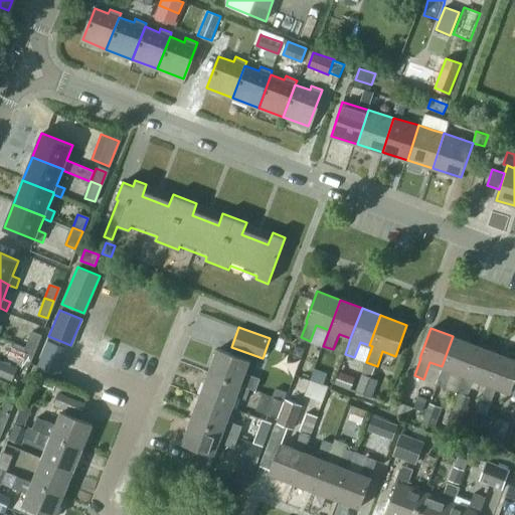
[(34,350),(40,335),(31,331),(25,346),(34,350)]
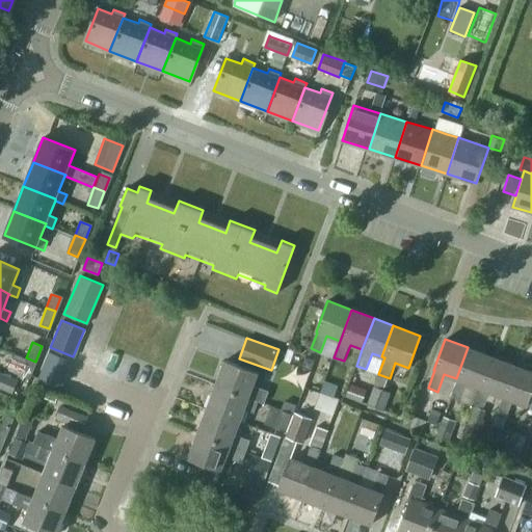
[(491,356),(468,347),(456,378),(450,396),(460,399),(467,382),(479,388),(491,356)]
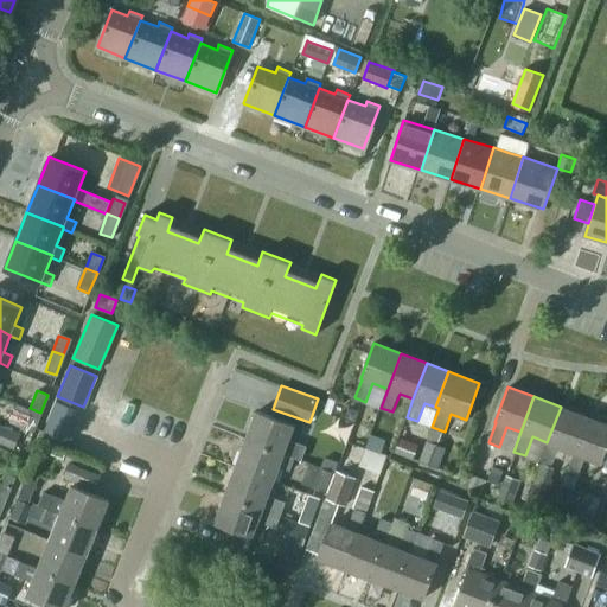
[(81,411),(55,401),(43,432),(68,442),(81,411)]
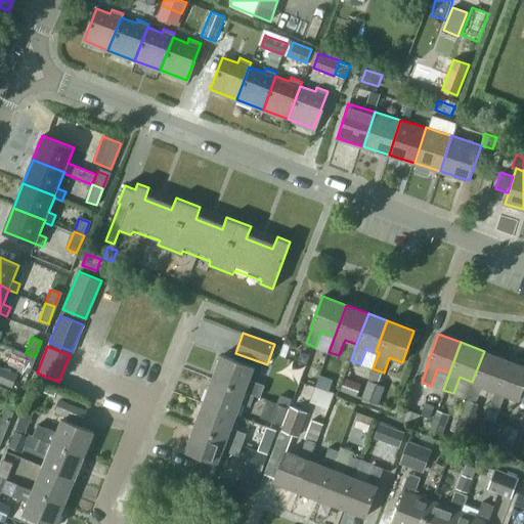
[(301,351),(298,360),(307,363),(308,359),(306,353),(301,351)]
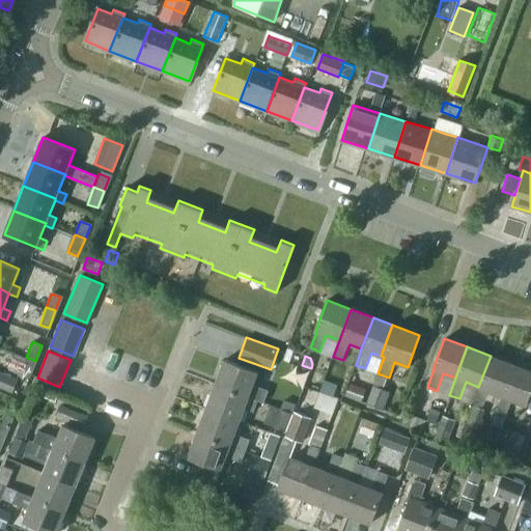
[(513,364),(491,356),(478,387),(472,403),(459,440),(476,445),(484,420),(482,419),(484,411),(482,410),(482,408),(483,409),(487,399),(498,403),(513,364)]
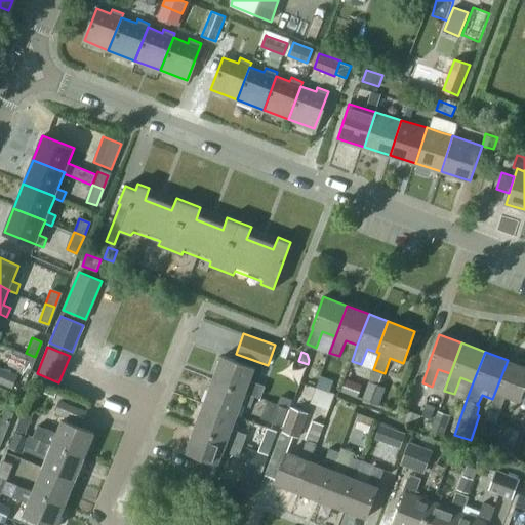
[(29,372),(35,357),(26,353),(19,369),(29,372)]
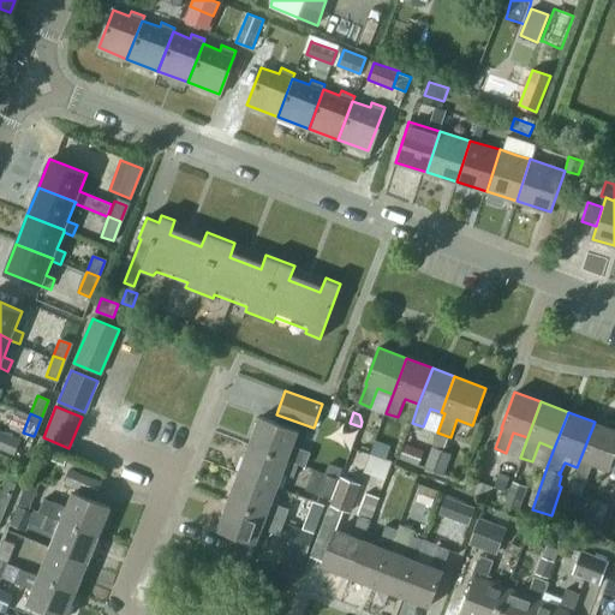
[(291,445),(297,431),(260,417),(249,446),(299,465),(305,467),(311,452),(291,445)]
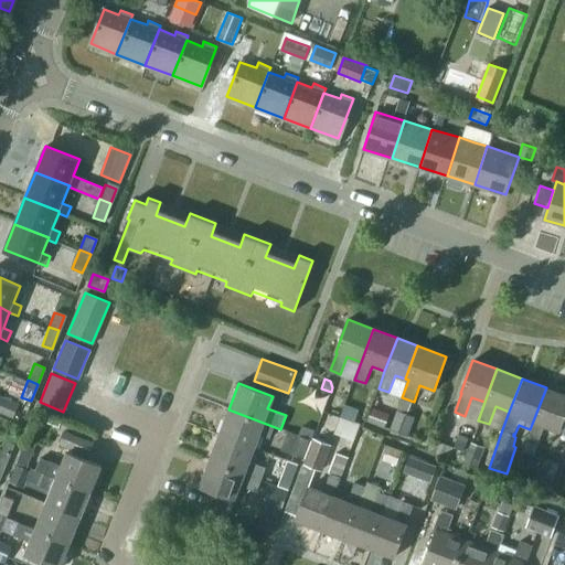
[(564,416),(564,394),(546,387),(530,429),(531,429),(528,439),(537,443),(545,425),(560,430),(564,416)]
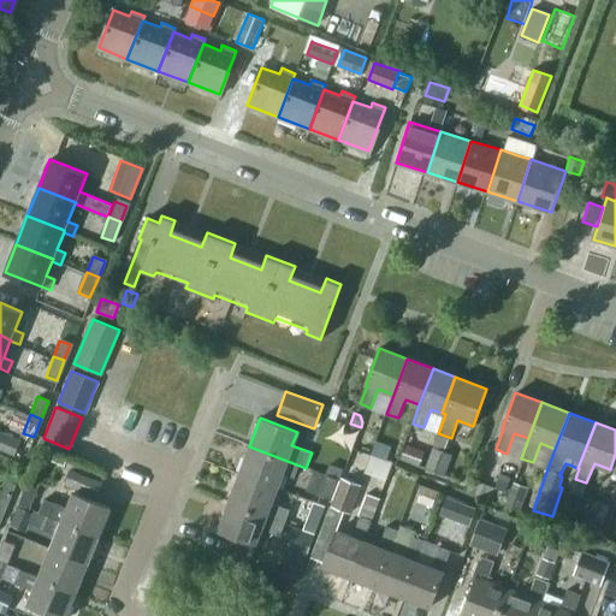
[(22,440),(0,430),(0,449),(16,456),(22,440)]
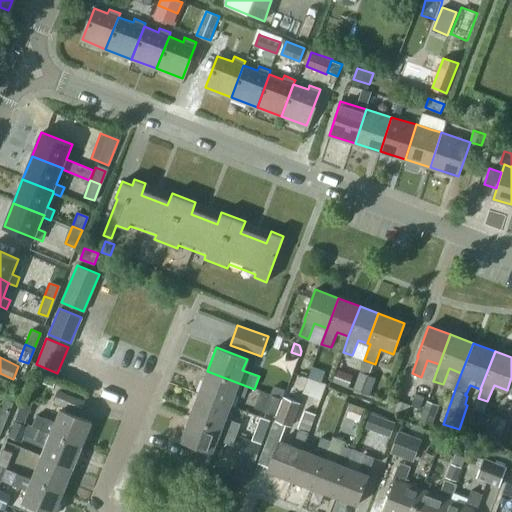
[(338,370),(333,382),(350,388),(354,376),(338,370)]
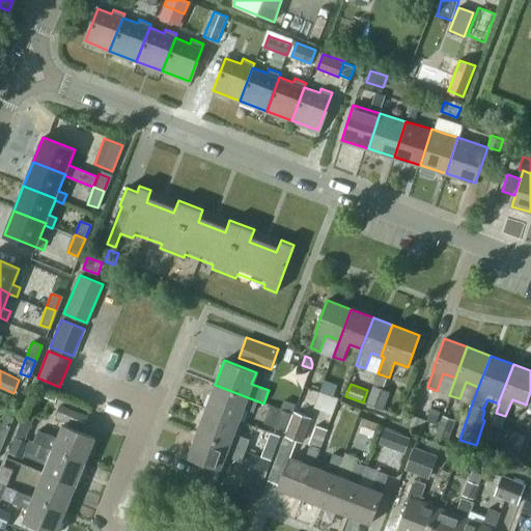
[(215,385),(205,409),(238,421),(243,408),(254,412),(258,401),(215,385)]
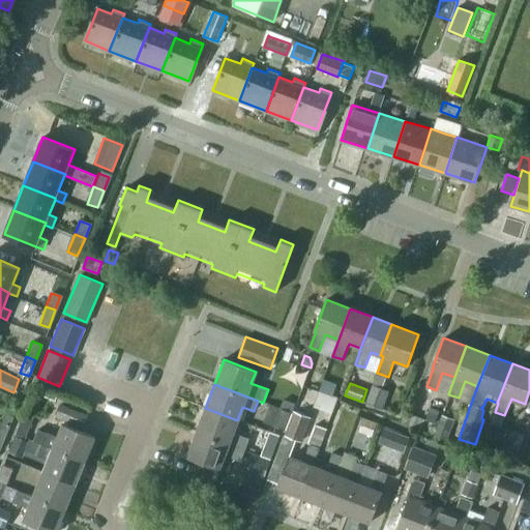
[(42,388),(40,393),(56,400),(58,394),(42,388)]
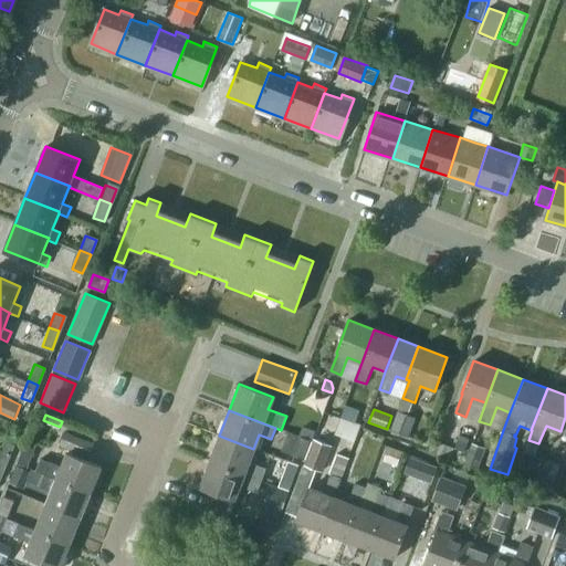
[(335,432),(355,439),(359,422),(341,417),(335,432)]
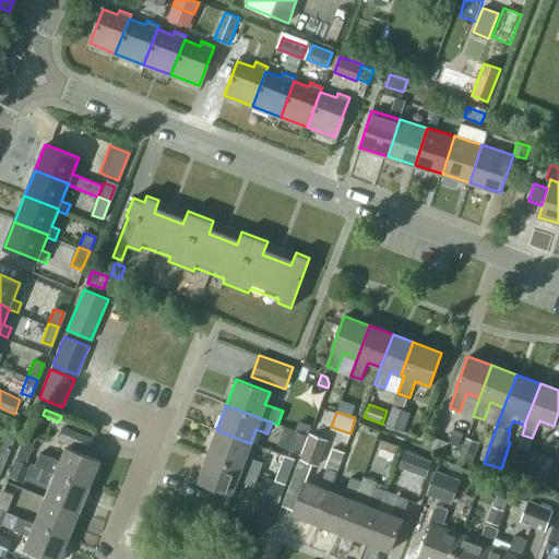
[(298,421),(295,430),(308,435),(311,426),(298,421)]
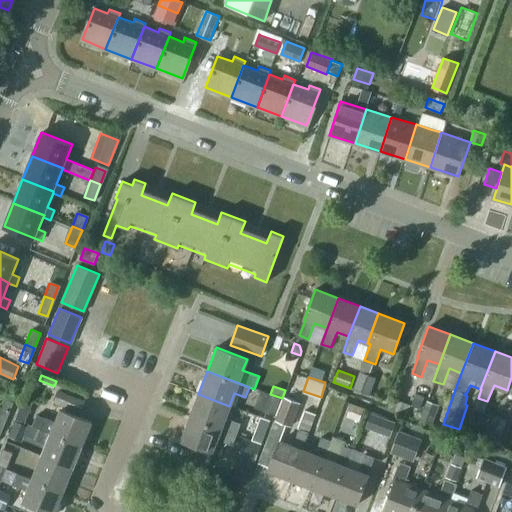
[(81,413),(86,400),(59,390),(55,403),(81,413)]
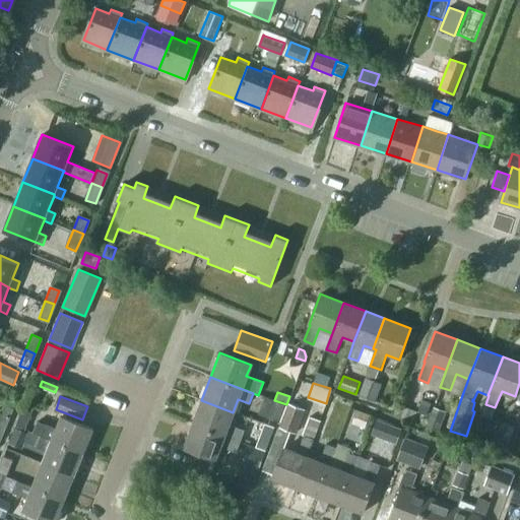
[(228,426),(233,412),(201,400),(193,424),(224,435),(241,441),(245,432),(228,426)]
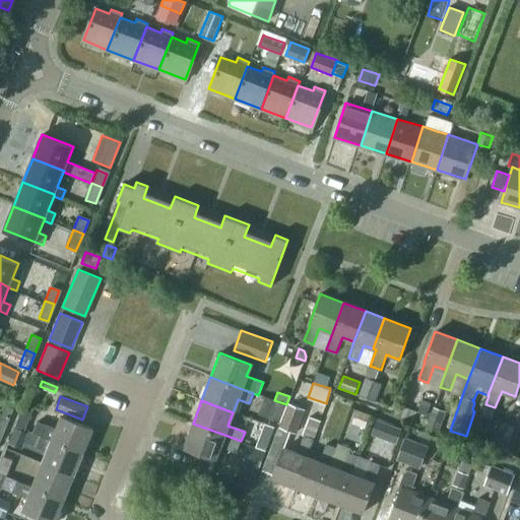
[(270,417),(280,421),(286,405),(275,401),(270,417)]
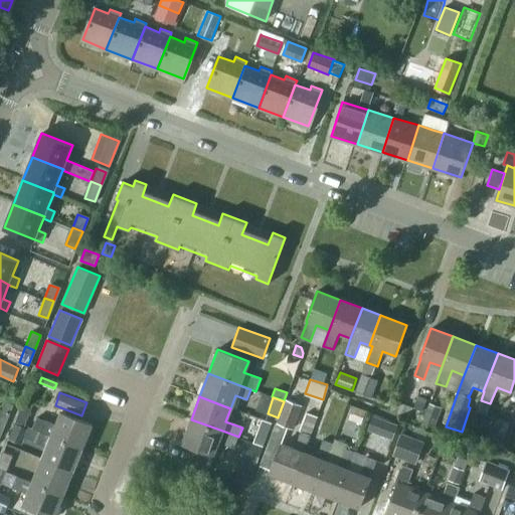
[(276,422),(292,428),(301,405),(285,399),(276,422)]
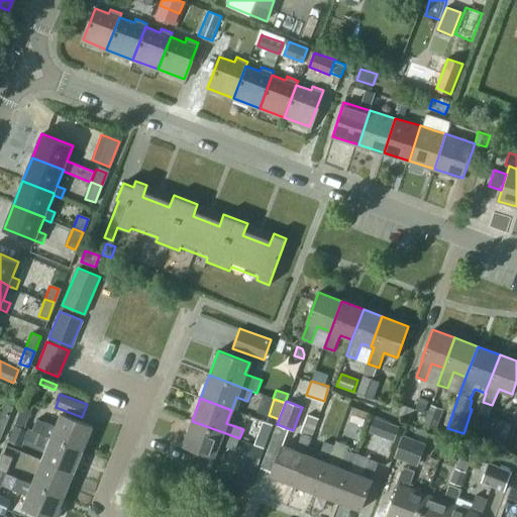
[(395,401),(392,410),(411,417),(414,408),(395,401)]
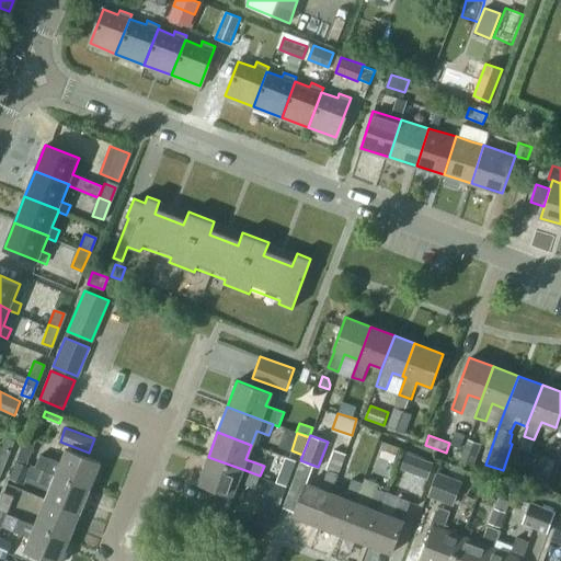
[(3,437),(0,444),(0,455),(7,457),(12,442),(3,437)]
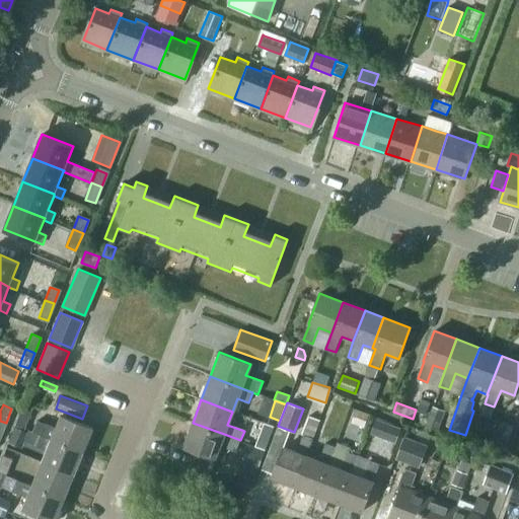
[(433,406),(426,426),(437,430),(445,411),(433,406)]
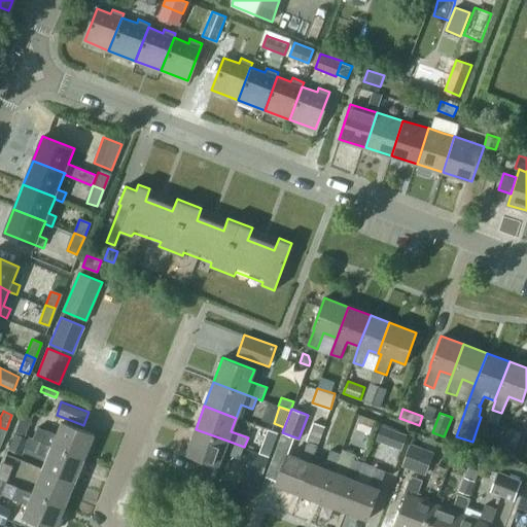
[(361,415),(358,424),(371,429),(375,420),(361,415)]
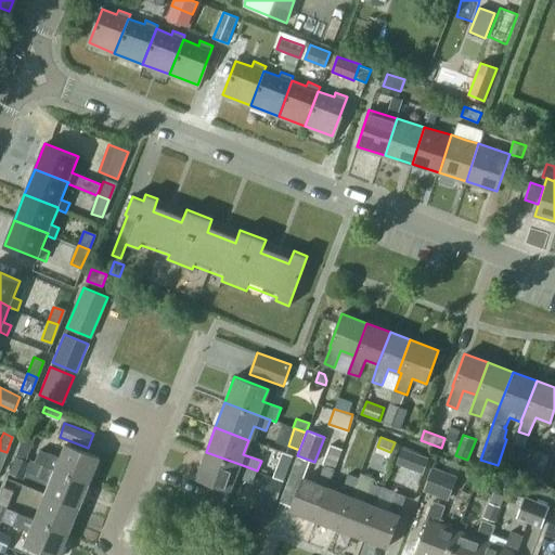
[(26,457),(31,441),(23,438),(16,454),(26,457)]
